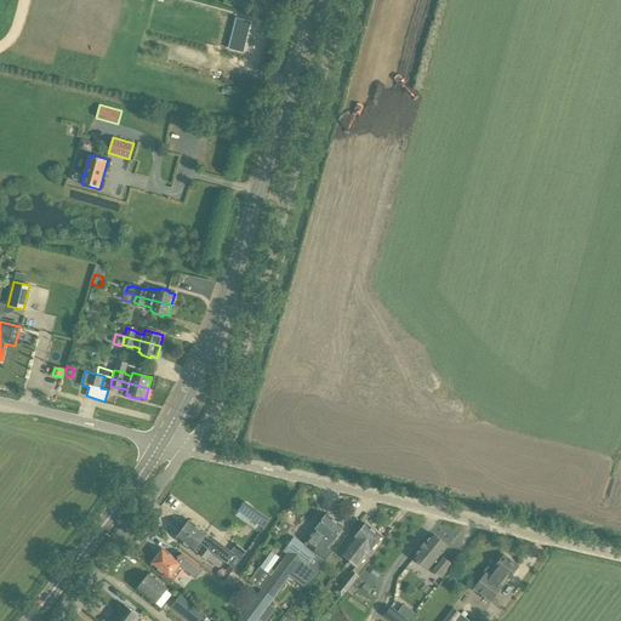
[(263,528),(268,522),(244,505),(239,511),(263,528)]
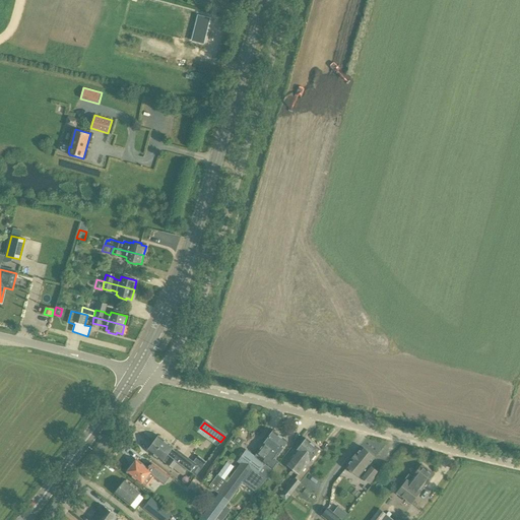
[(262,460),(280,436),(278,435),(278,433),(276,432),(275,432),(273,431),(264,443),(257,453),(256,455),(248,449),(239,461),(242,463),(219,494),(229,501),(243,481),(252,470),(256,473),(259,468),(264,461),(262,460)]
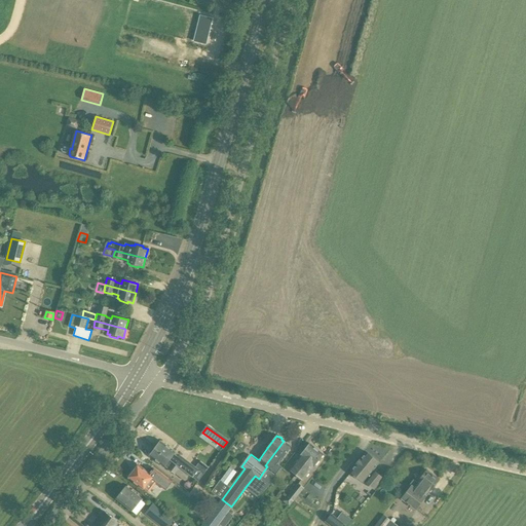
[(284,441),(265,465),(267,466),(262,474),(259,479),(255,476),(246,487),(260,497),(270,484),(274,479),(282,468),(277,464),(291,446),(290,445),(290,444),(288,442),(286,443),(284,441)]
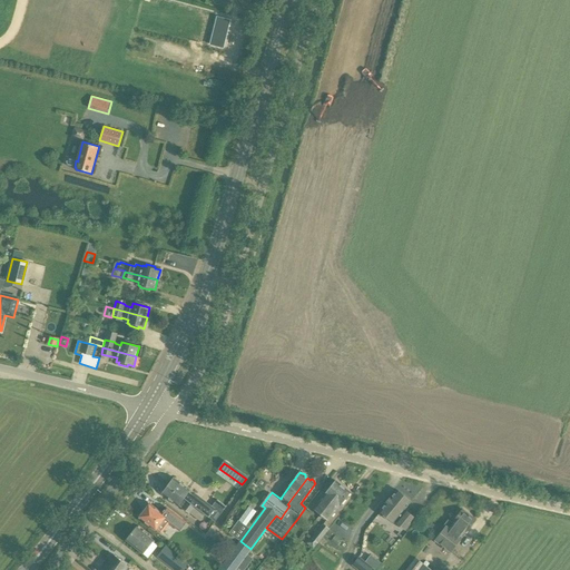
[(184,499),(205,516),(205,514),(216,522),(227,507),(217,500),(212,507),(202,499),(200,500),(189,492),(190,491),(175,479),(174,481),(172,481),(169,483),(169,485),(168,487),(184,499)]
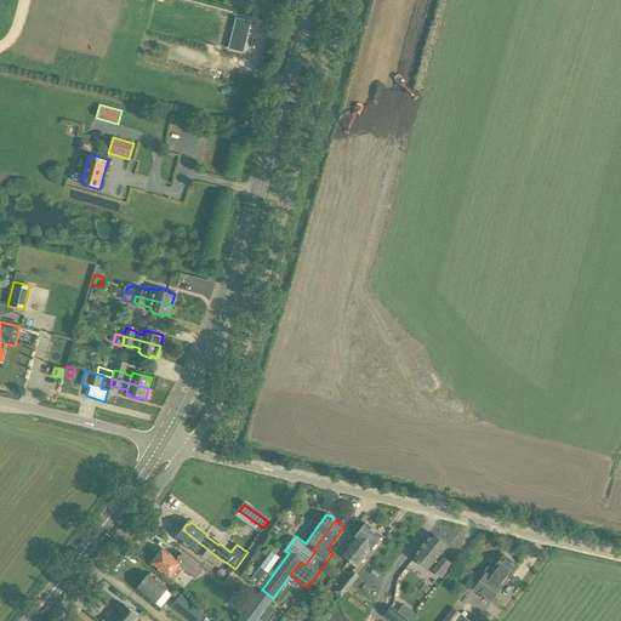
[(354,540),(342,554),(349,560),(362,545),(363,545),(374,530),(366,524),(354,540)]
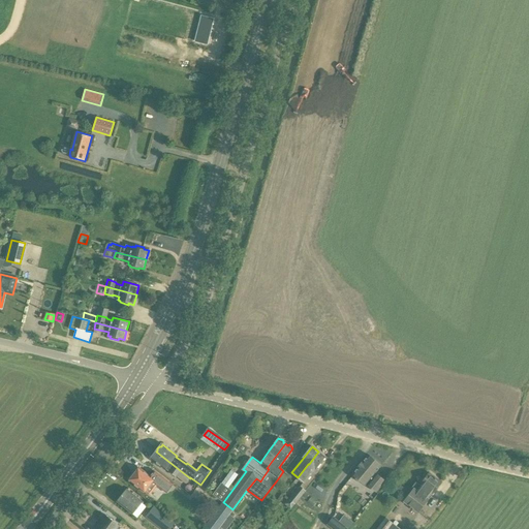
[(186,484),(190,478),(170,463),(156,452),(155,453),(154,453),(151,456),(151,458),(150,459),(164,469),(165,468),(186,484)]
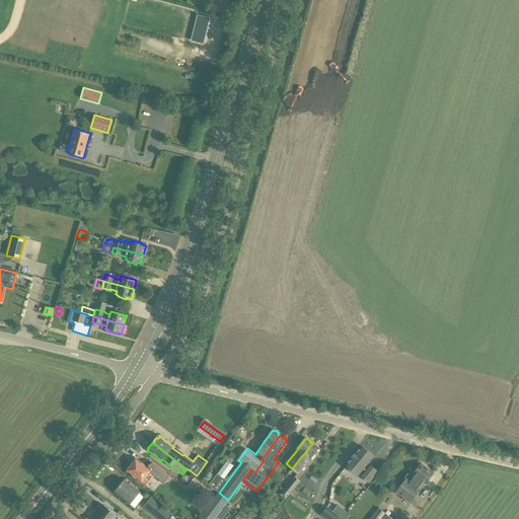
[(299,473),(314,454),(319,448),(312,443),(303,455),(302,455),(292,468),(299,473)]
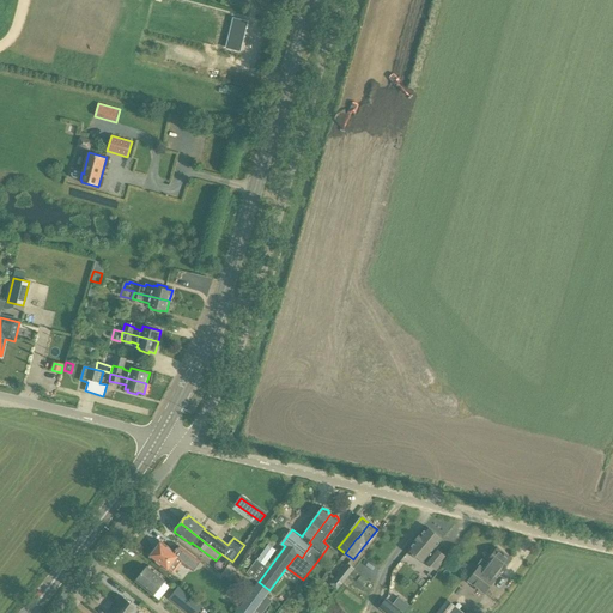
[(416,541),(407,551),(423,563),(424,562),(435,571),(445,558),(435,548),(434,548),(441,540),(426,528),(419,536),(418,536),(414,541),(416,541)]
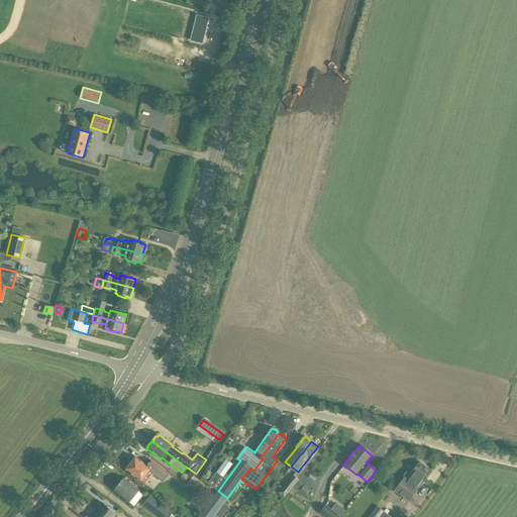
[(143,464),(135,458),(131,463),(129,463),(127,467),(128,469),(127,470),(141,481),(146,484),(153,475),(162,481),(163,479),(165,480),(169,476),(149,460),(145,464),(143,463),(143,464)]
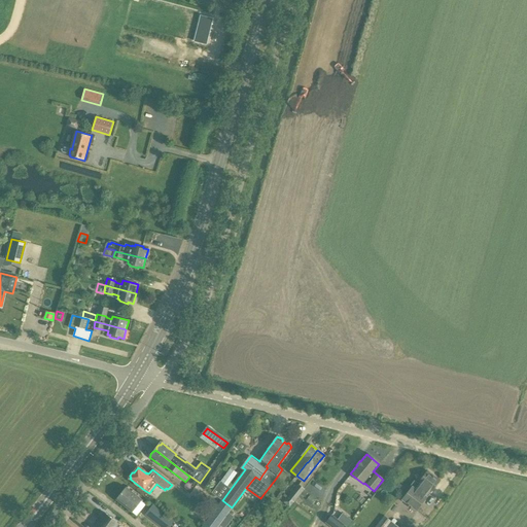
[(438,481),(427,471),(417,485),(421,487),(418,492),(412,488),(402,500),(416,511),(426,497),(425,497),(428,493),(429,494),(438,481)]
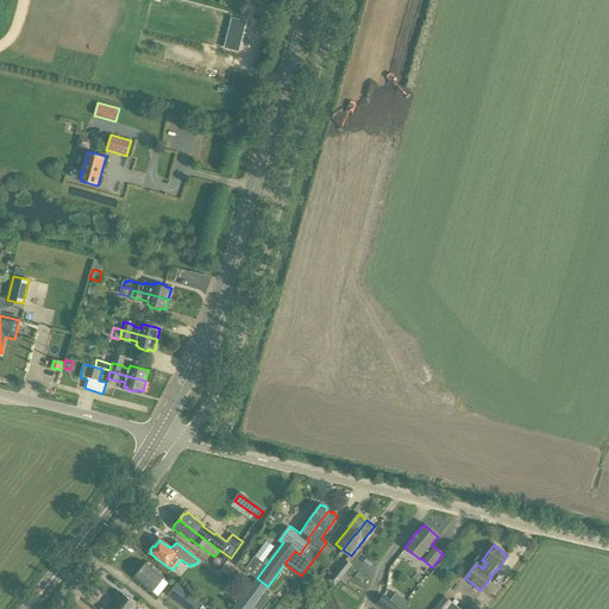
[(345,560),(333,575),(340,581),(352,565),(345,560)]
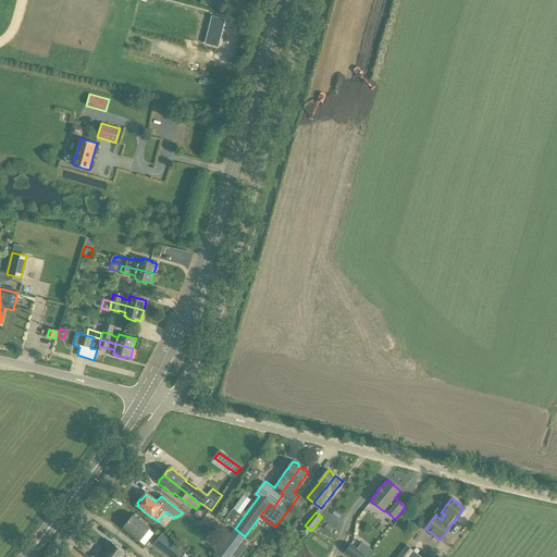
[(149,530),(150,529),(134,515),(123,528),(145,545),(155,533),(149,530)]
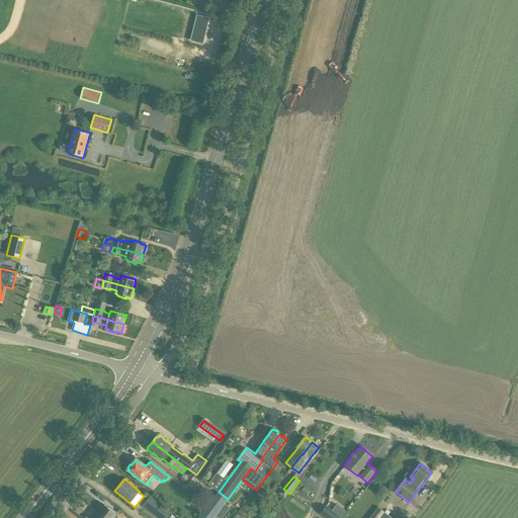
[(213,517),(228,499),(219,492),(198,517),(213,517)]
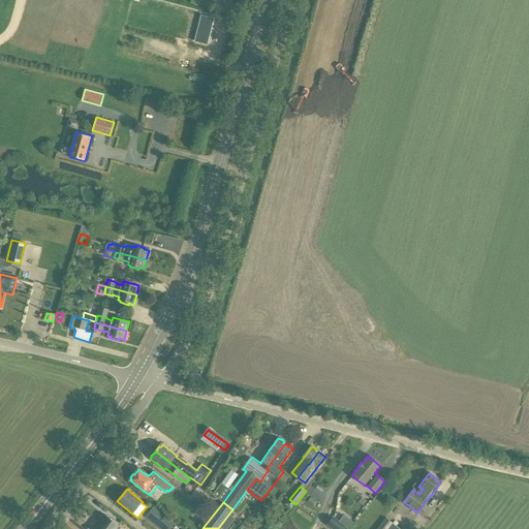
[(161,528),(168,528),(174,523),(155,507),(147,518),(161,528)]
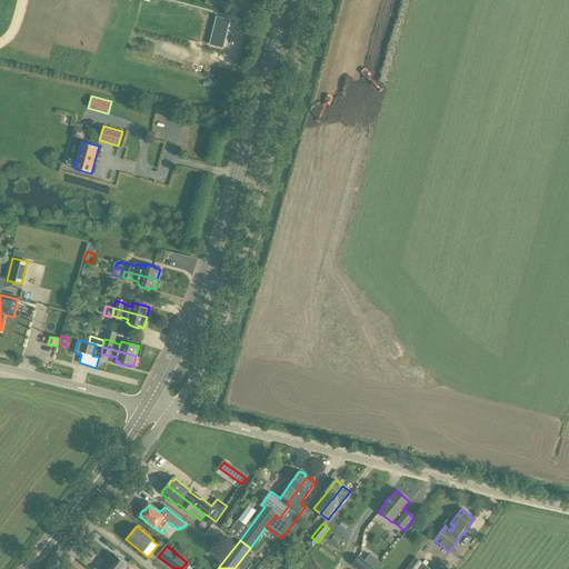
[(129,568),(127,567),(129,566),(115,553),(108,562),(116,568),(129,568)]
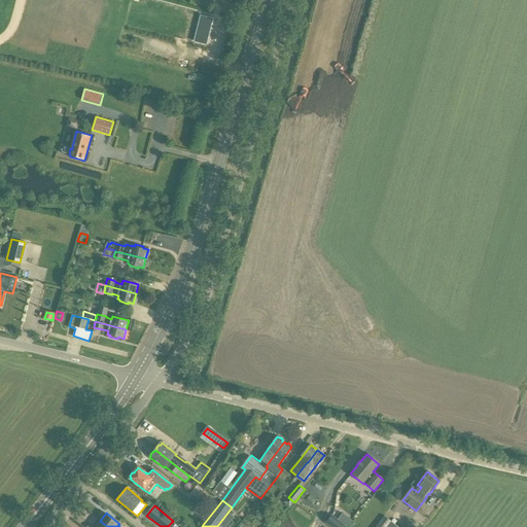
[(398,526),(392,522),(384,516),(375,526),(398,526)]
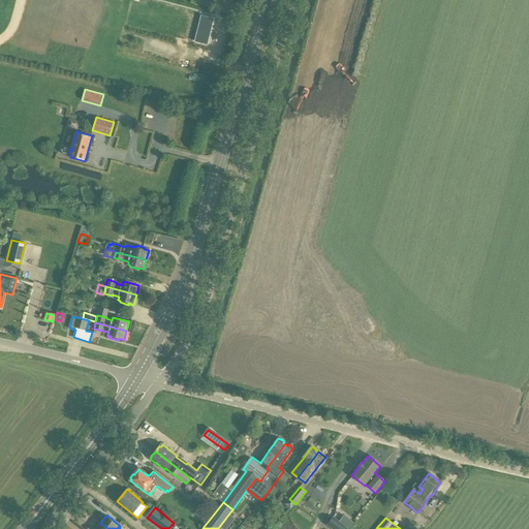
[(330,525),(335,528),(347,528),(348,528),(335,519),(330,525)]
